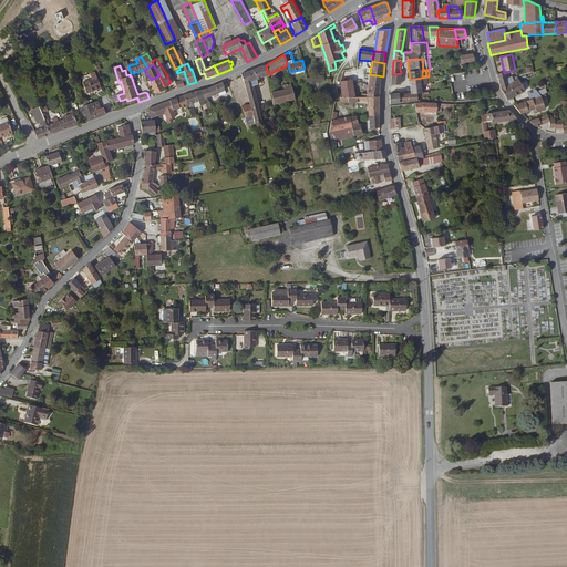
[(243,73),(243,75),(247,94),(255,92),(253,85),(258,83),(257,79),(268,74),(266,65),(243,73)]
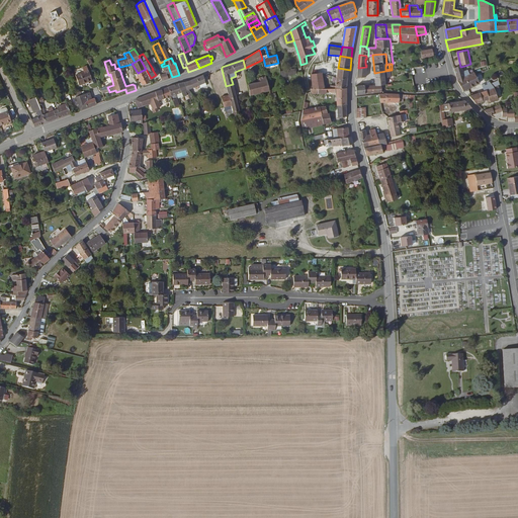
[(84,72),(76,76),(80,85),(92,80),(86,66),(82,68),(84,72)]
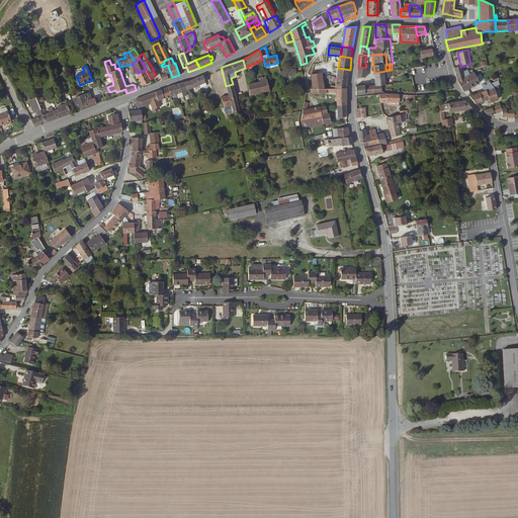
[(454,68),(457,81),(468,75),(467,71),(465,71),(464,66),(460,67),(454,68)]
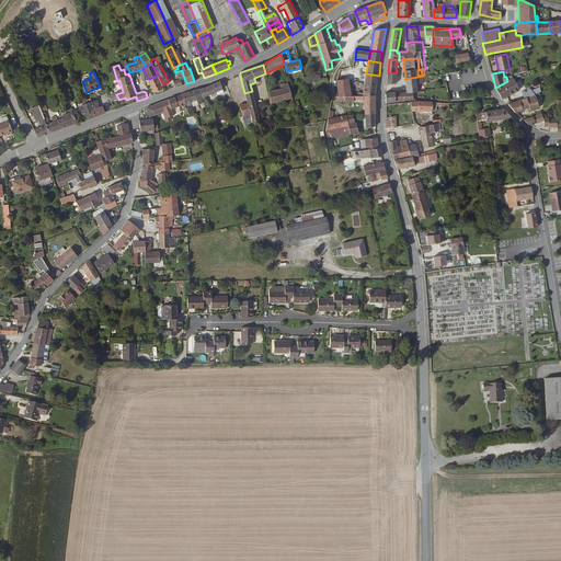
[(388,73),(387,84),(396,83),(397,72),(388,73)]
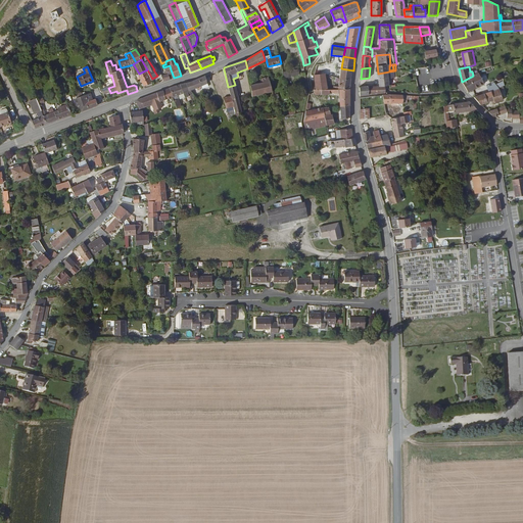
[(349,89),(353,70),(341,68),(339,86),(334,86),(334,89),(349,89)]
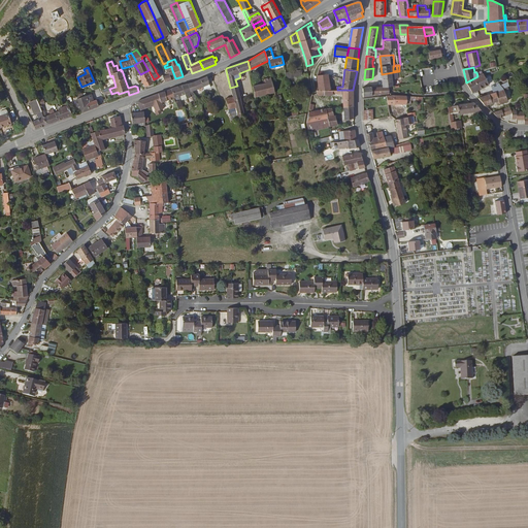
[(144,85),(146,87),(156,83),(154,79),(149,70),(140,74),(139,75),(140,77),(138,78),(142,87),(144,85)]
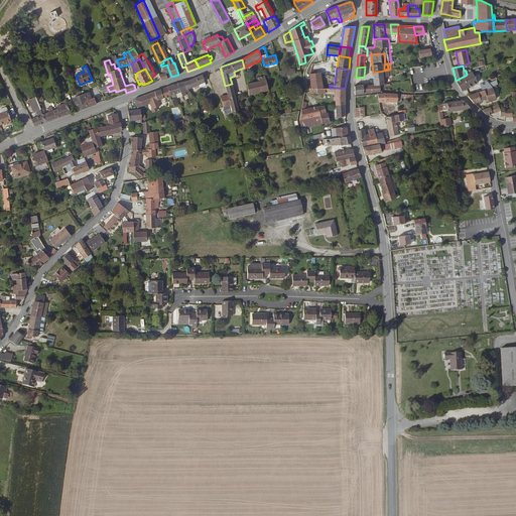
[(294,69),(280,72),(281,77),(295,74),(295,73),(294,69)]
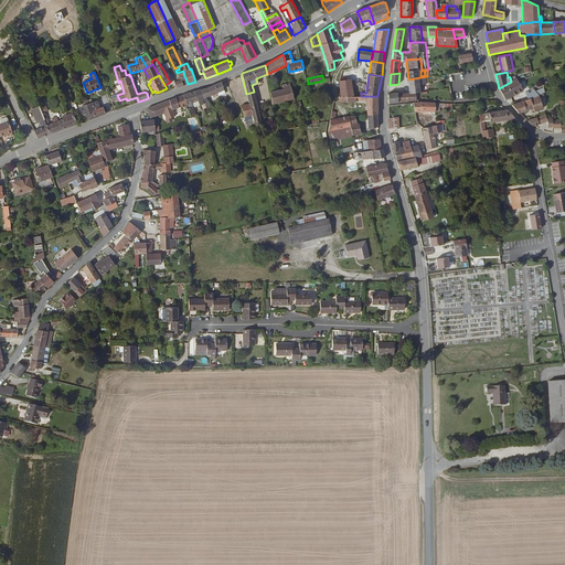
[(174,83),(177,88),(184,86),(181,77),(179,77),(177,78),(178,81),(174,83)]
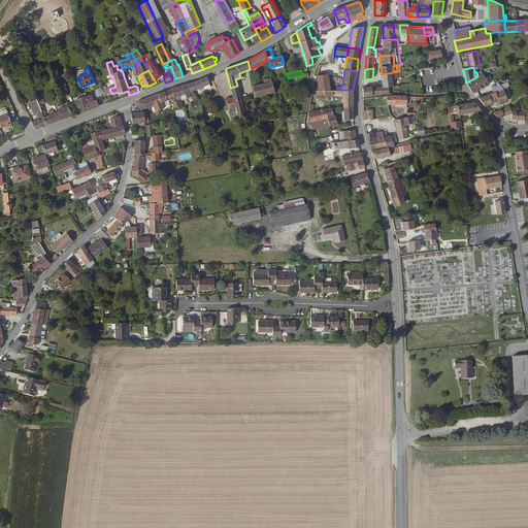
[(383,87),(389,87),(394,86),(393,72),(382,74),(383,87)]
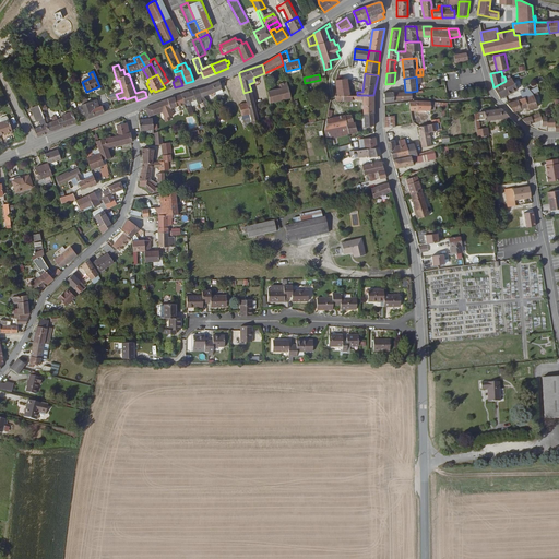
[(500,99),(504,96),(516,90),(512,82),(509,79),(506,81),(494,87),(492,87),(500,99)]
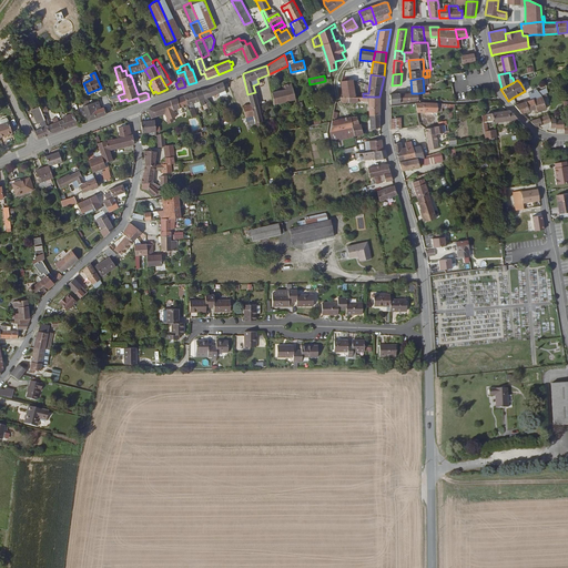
[(343,97),(355,97),(353,81),(342,81),(343,97)]
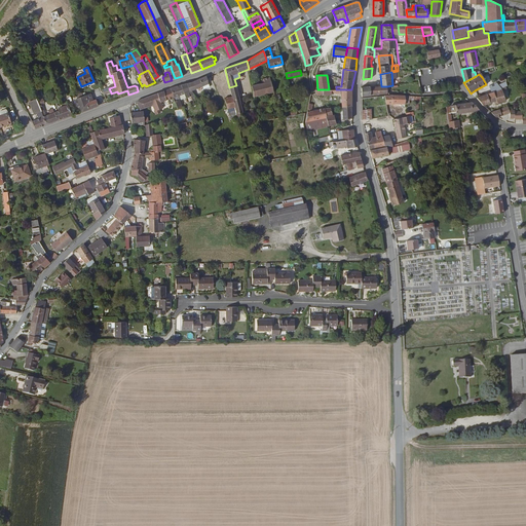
[(193,82),(187,83),(190,92),(192,91),(200,87),(201,90),(211,86),(208,78),(208,76),(193,82)]
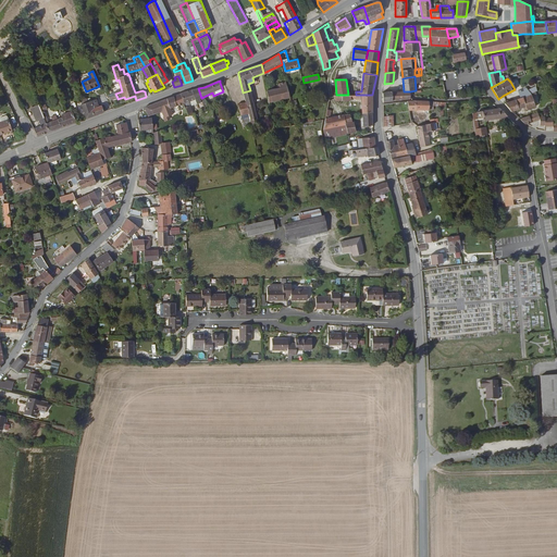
[(279,87),(267,90),(269,101),(289,97),(286,82),(277,83),(279,87)]
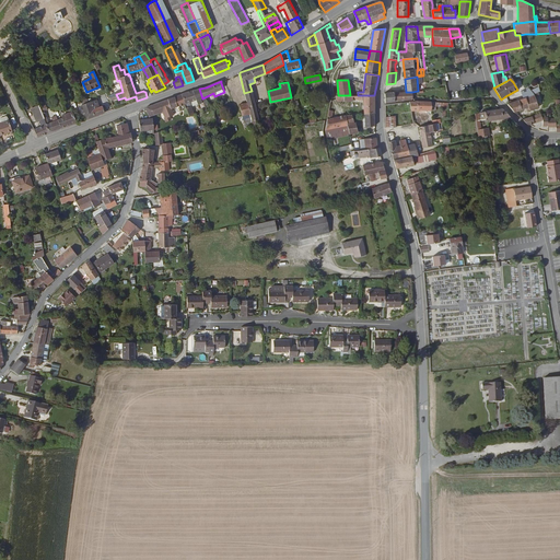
[(182,95),(185,104),(189,117),(194,116),(190,106),(188,107),(187,103),(197,100),(198,105),(207,102),(205,97),(202,98),(199,89),(182,95)]
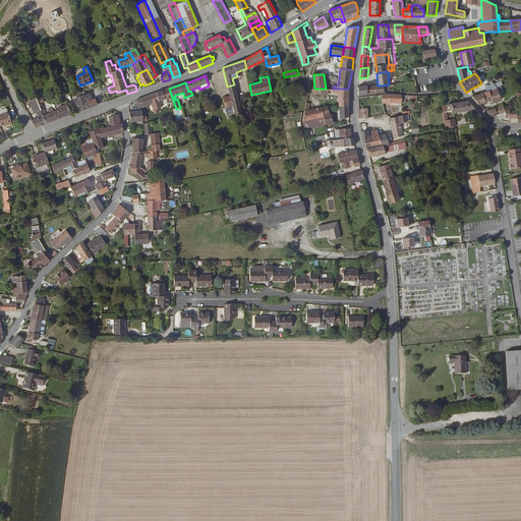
[(234,84),(227,87),(229,96),(230,101),(237,99),(234,84)]
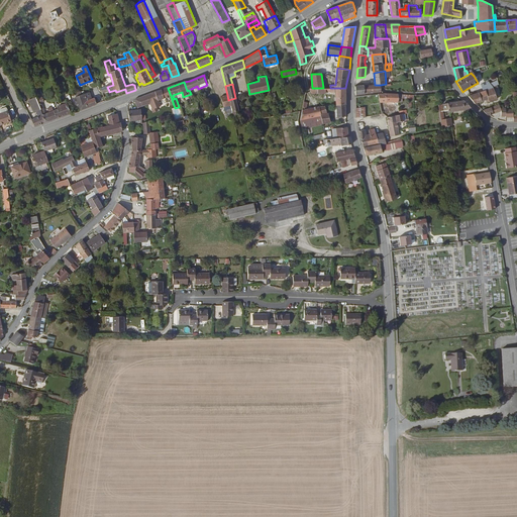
[(355,95),(382,92),(381,85),(375,85),(355,86),(355,95)]
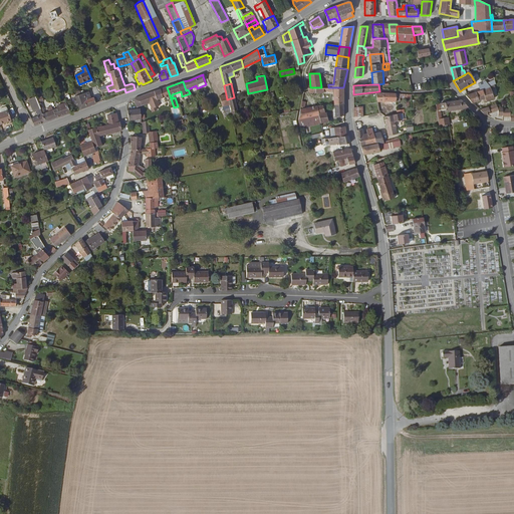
[(472,102),(483,98),(484,101),(487,100),(495,97),(490,86),(487,87),(467,94),(465,95),(472,102)]
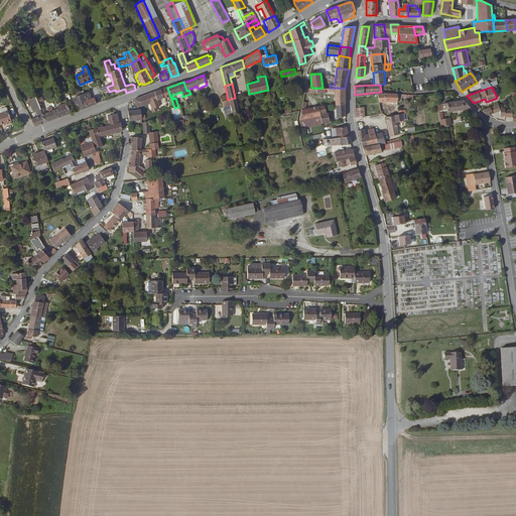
[(87,88),(77,92),(78,96),(89,92),(87,88)]
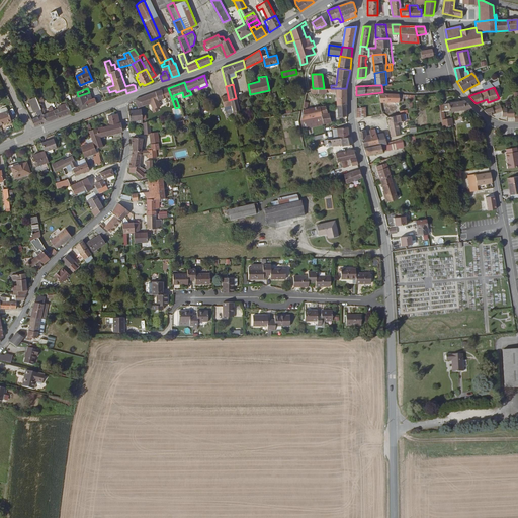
[(135,99),(136,101),(138,107),(151,103),(154,112),(159,110),(158,107),(161,106),(159,100),(171,96),(168,88),(135,99)]
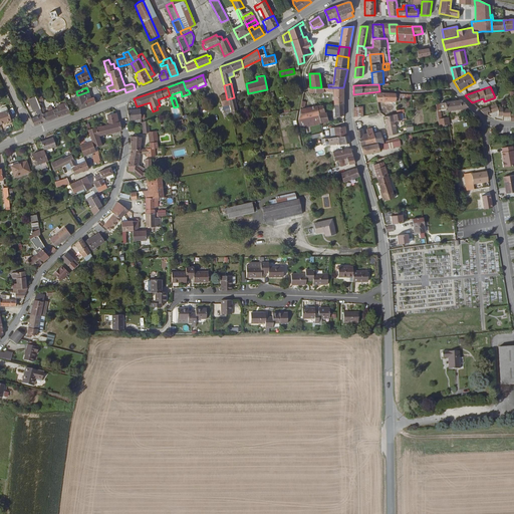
[(343,104),(343,87),(328,87),(321,87),(310,87),(309,87),(309,90),(311,93),(325,92),(325,91),(328,91),(328,92),(334,92),(334,105),(343,104)]
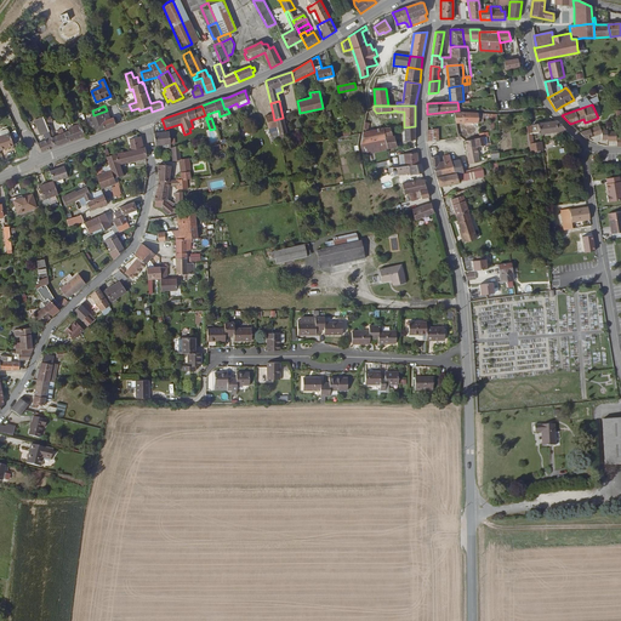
[(107,110),(93,115),(91,117),(97,132),(117,125),(113,118),(110,119),(107,110)]
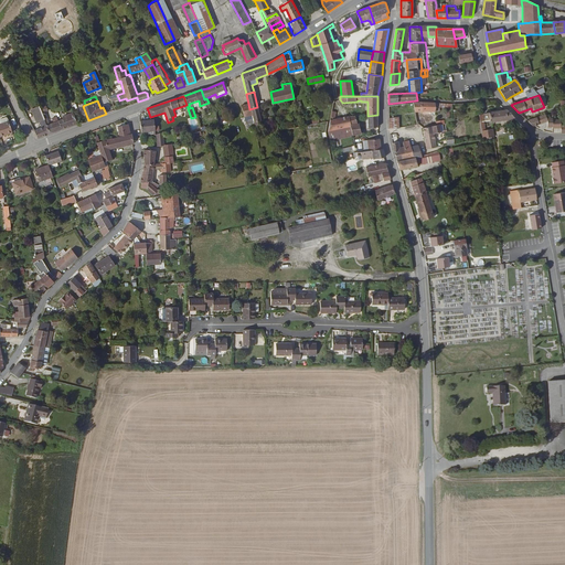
[(425,112),(435,112),(435,103),(420,102),(414,103),(415,113),(422,112),(425,112)]
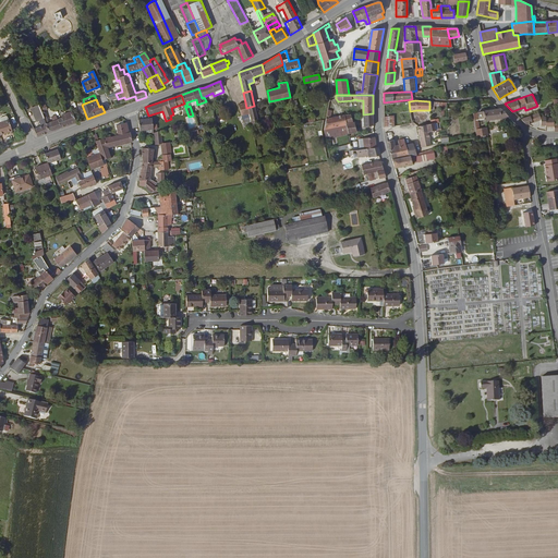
[(40,125),(34,129),(37,137),(50,132),(46,123),(37,101),(35,102),(36,104),(31,107),(36,120),(37,120),(40,125)]
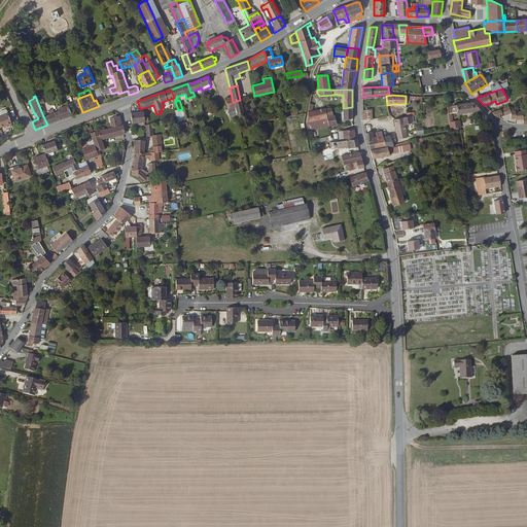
[(233,102),(232,97),(224,99),(227,110),(235,108),(233,102)]
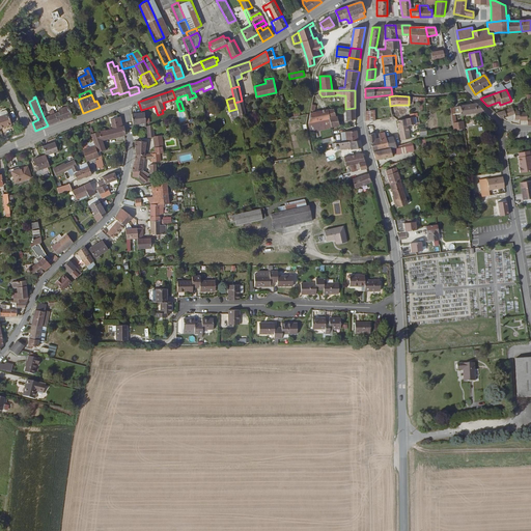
[(242,101),(234,103),(236,109),(238,116),(245,114),(242,101)]
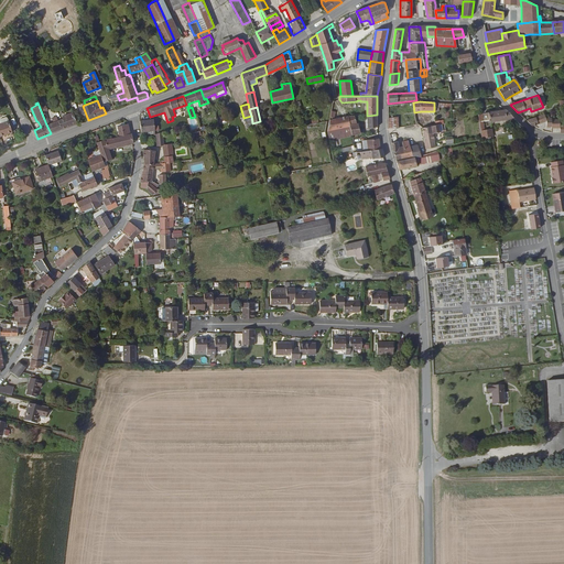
[(514,122),(513,118),(506,109),(485,115),(486,120),(490,119),(491,122),(489,122),(490,127),(492,126),(492,123),(509,119),(510,122),(514,122)]
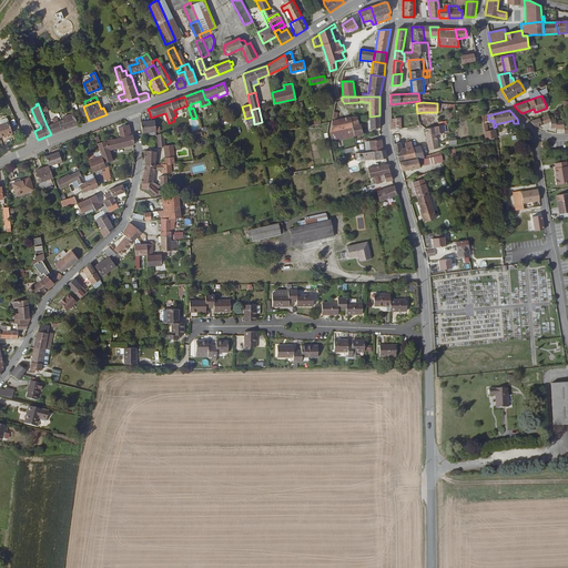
[(47,125),(51,134),(62,130),(78,124),(71,111),(69,112),(66,113),(66,115),(62,118),(63,119),(47,125)]
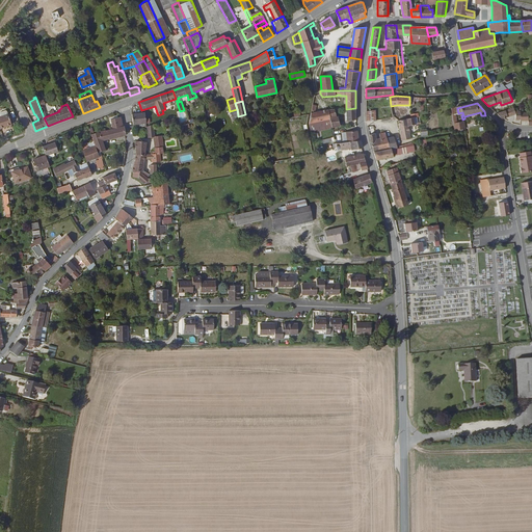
[(356,121),(355,108),(346,109),(346,122),(356,121)]
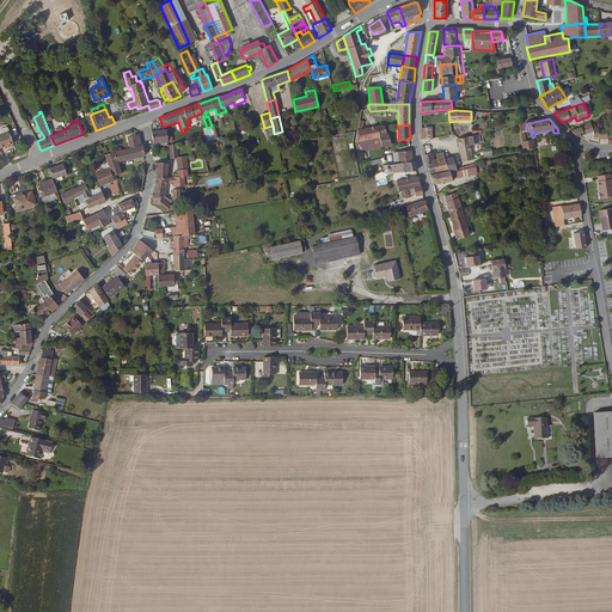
[(573,130),(571,130),(577,136),(579,136),(594,132),(593,138),(599,138),(599,139),(607,139),(607,136),(607,130),(599,130),(598,128),(593,129),(591,124),(573,130)]
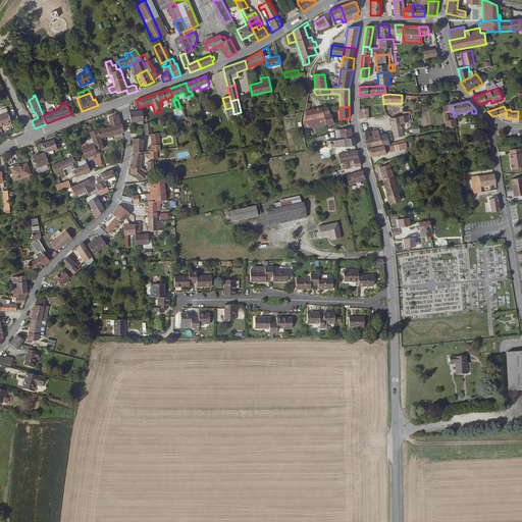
[(232,107),(225,109),(226,115),(233,114),(232,107)]
